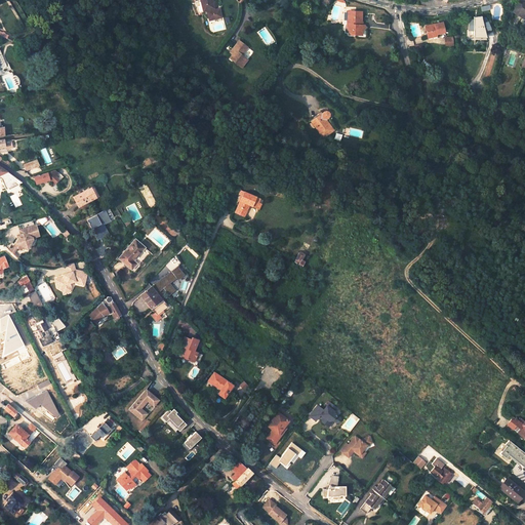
[(211,0),(200,0),(204,12),(207,11),(211,10),(212,9),(210,1),(212,1),(211,0)]
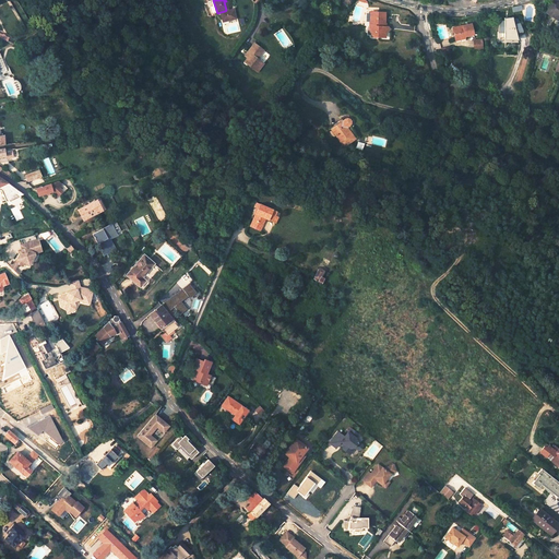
[(558,0),(554,0),(546,12),(558,20),(558,0)]
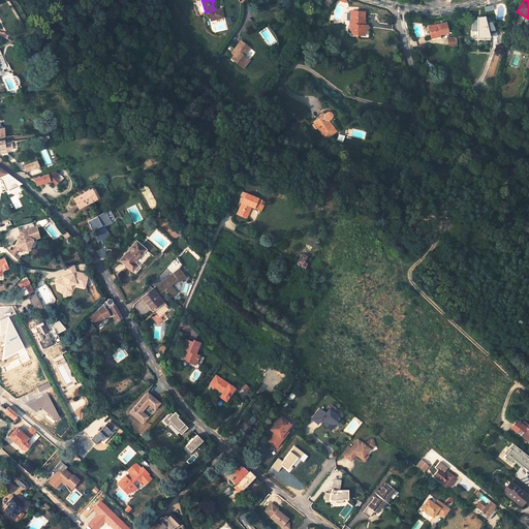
[(213,10),(209,11),(211,20),(211,21),(216,20),(223,19),(221,9),(213,11),(213,10)]
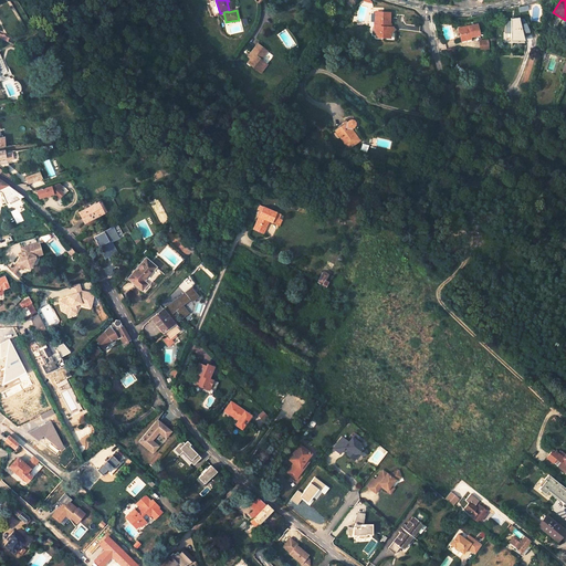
[(389,27),(390,12),(375,11),(374,27),(376,27),(376,31),(376,35),(389,38),(389,33),(390,27),(389,27)]
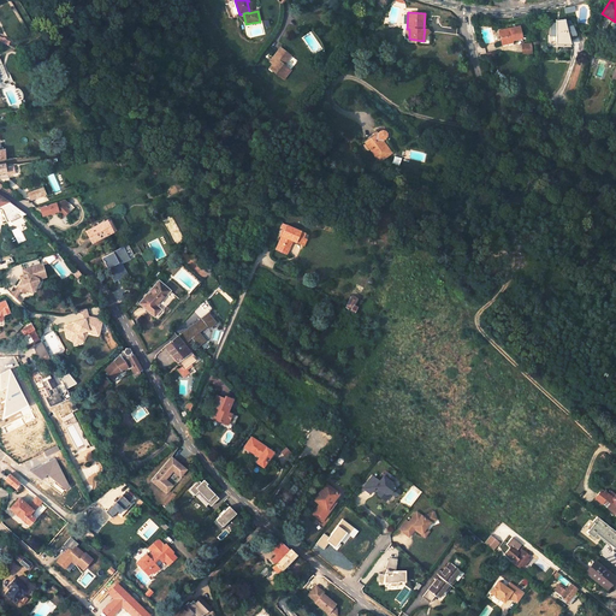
[(546,37),(552,37),(552,43),(560,43),(567,41),(566,37),(573,36),(567,23),(558,25),(549,25),(546,37)]
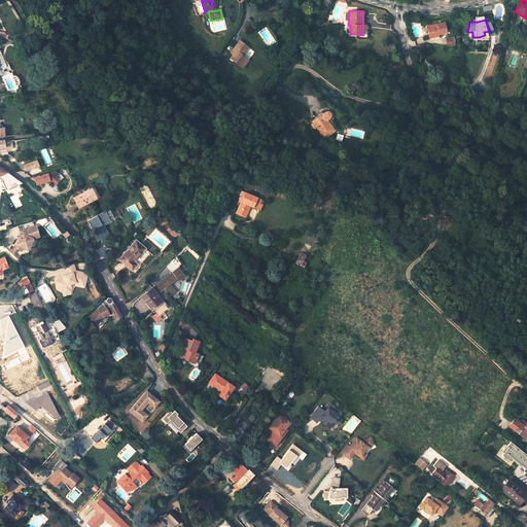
[(445,22),(426,26),(428,36),(437,34),(447,32),(445,22)]
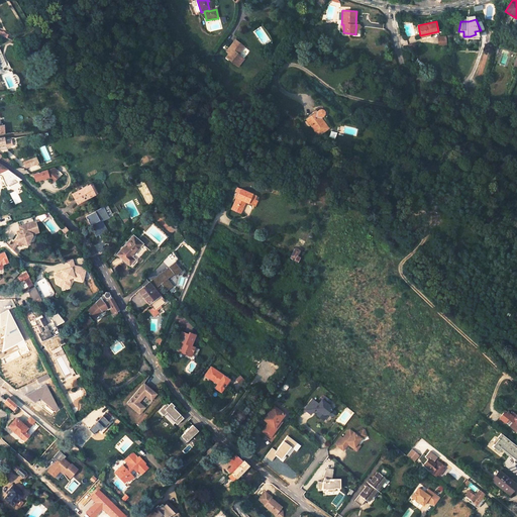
[(238,54),(241,48),(239,47),(241,44),(234,39),(227,49),(230,52),(229,54),(226,58),(238,66),(244,58),(238,54)]
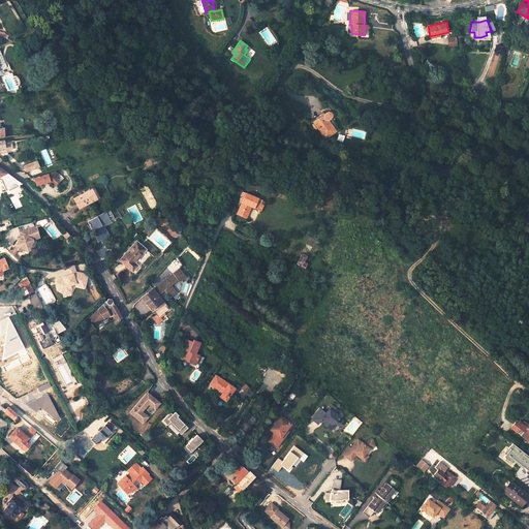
[(323,117),(322,115),(312,123),(325,142),(335,133),(328,122),(331,120),(332,119),(332,118),(331,116),(331,115),(329,114),(327,114),(323,117)]
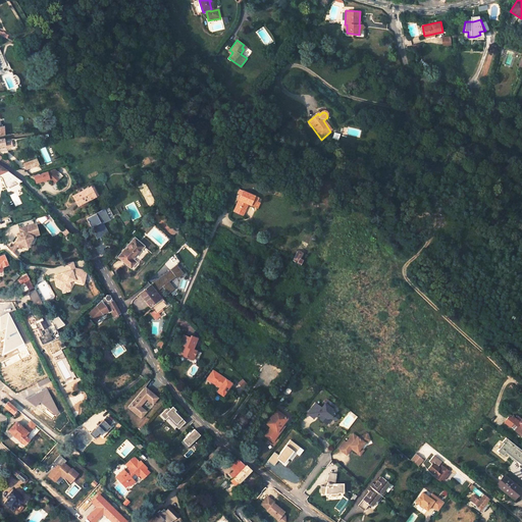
[(27,170),(40,165),(38,158),(23,163),(27,170)]
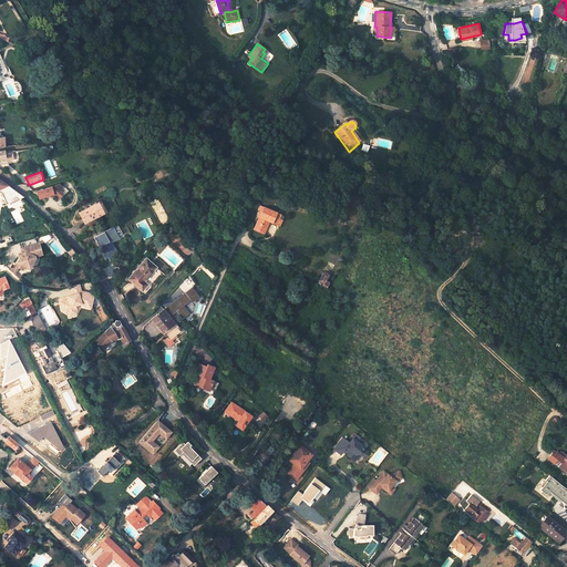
[(0,187),(2,187),(10,204),(20,199),(19,197),(22,196),(0,182),(0,187)]
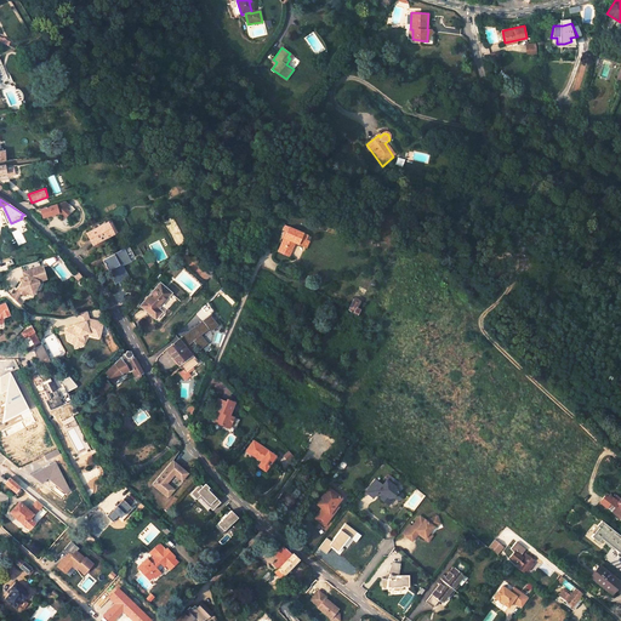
[(64,201),(56,205),(40,209),(43,217),(58,212),(64,218),(70,212),(66,209),(68,206),(64,201)]
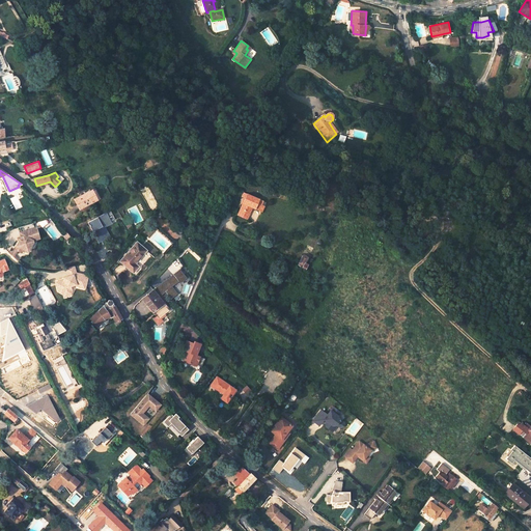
[(94,188),(75,199),(79,208),(100,197),(94,188)]
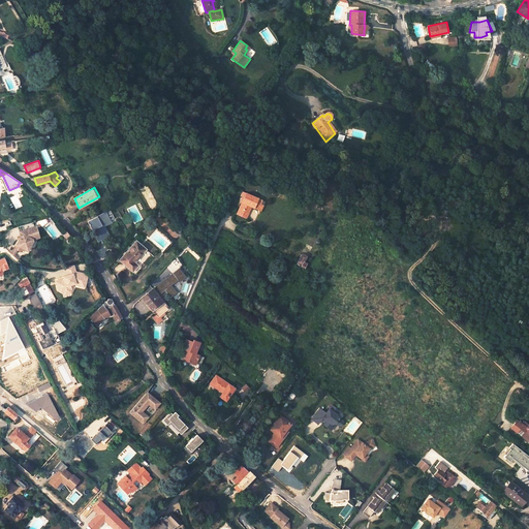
[(243,196),(237,211),(236,214),(246,218),(246,215),(250,206),(256,209),(259,210),(261,205),(258,203),(260,199),(244,192),(240,191),(239,194),(243,196)]
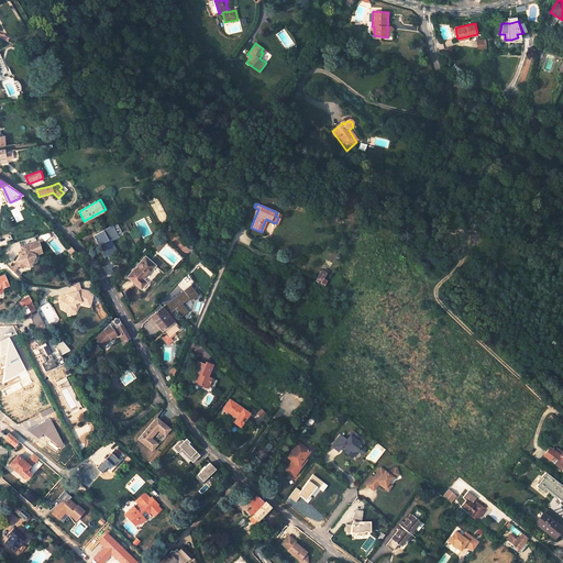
[(92,235),(103,256),(113,251),(107,240),(116,235),(110,225),(92,235)]
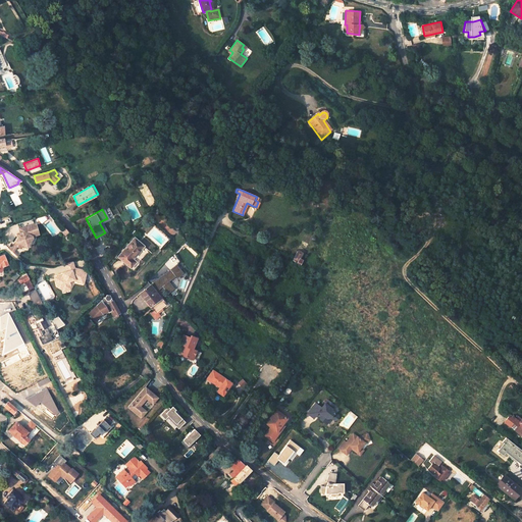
[(13,245),(12,246),(15,247),(18,249),(20,246),(25,248),(31,238),(31,236),(33,236),(30,224),(17,228),(18,232),(17,233),(17,235),(13,245)]
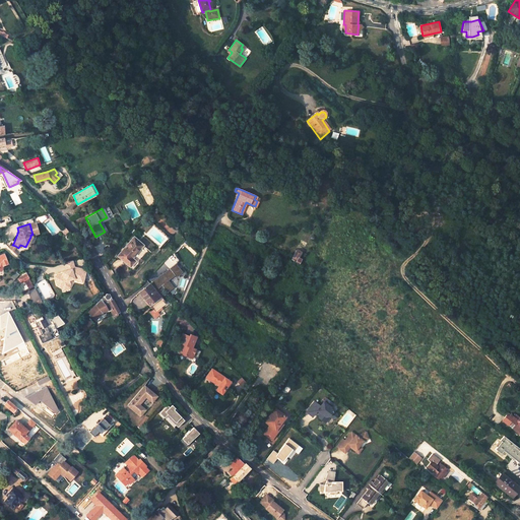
[(131,257),(142,244),(132,237),(117,255),(129,265),(134,260),(131,257)]
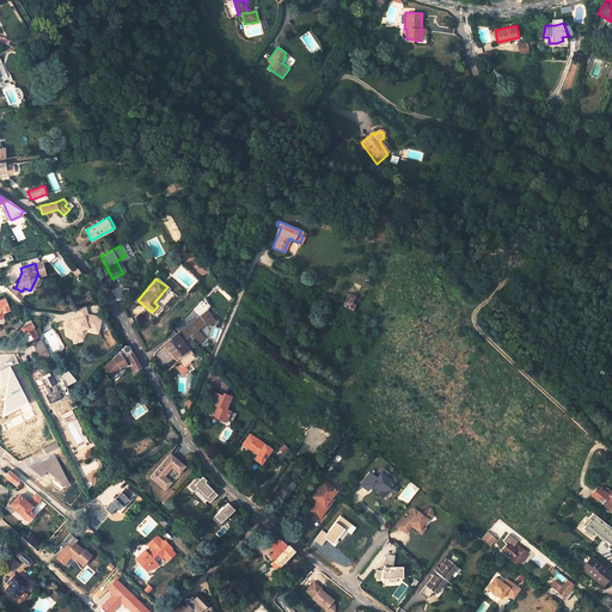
[(19,300),(20,299),(16,294),(18,289),(14,288),(16,287),(13,286),(10,292),(14,295),(19,300)]
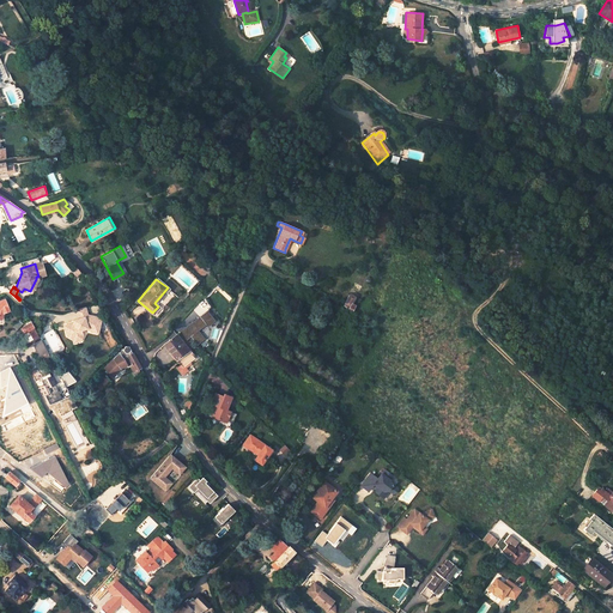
[(343,305),(352,311),(353,309),(354,307),(350,303),(353,298),(349,295),(343,305)]
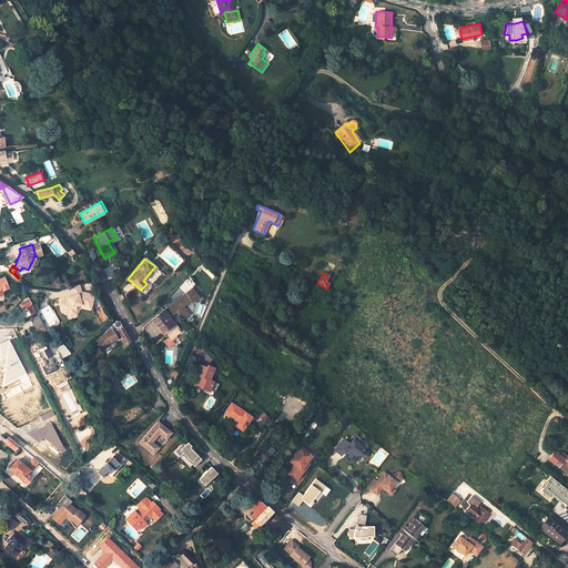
[(77,282),(69,285),(73,293),(78,292),(78,291),(80,290),(77,282)]
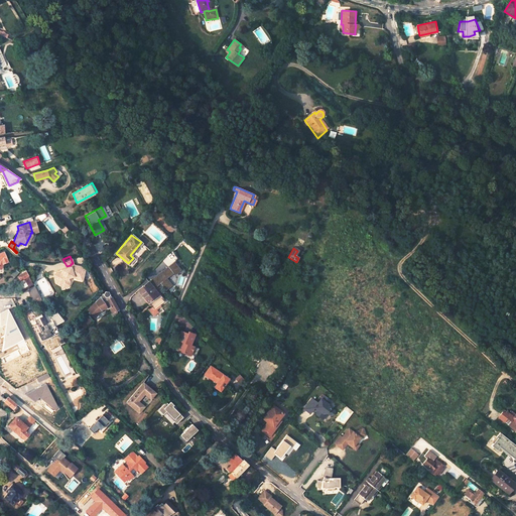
[(147,280),(137,286),(152,307),(154,310),(155,310),(163,303),(151,286),(159,281),(164,289),(170,284),(165,277),(174,270),(176,272),(182,267),(176,259),(147,280)]
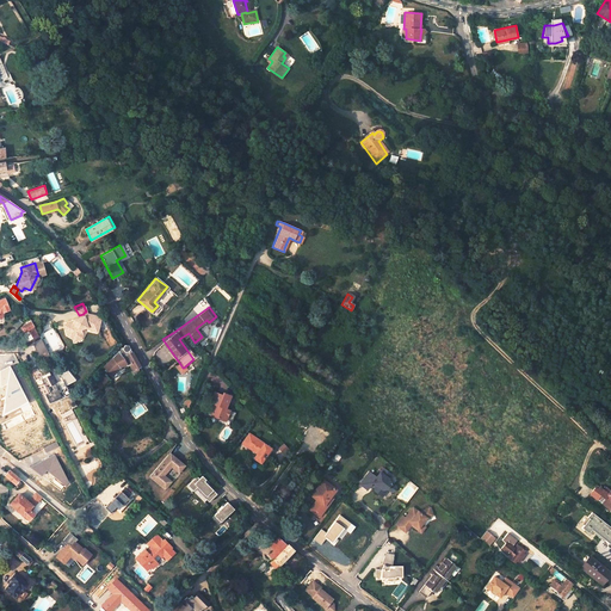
[(100,313),(86,312),(84,313),(84,314),(79,315),(79,318),(74,320),(68,322),(71,328),(67,329),(69,334),(74,337),(80,333),(82,328),(82,327),(88,323),(88,326),(98,327),(100,313)]
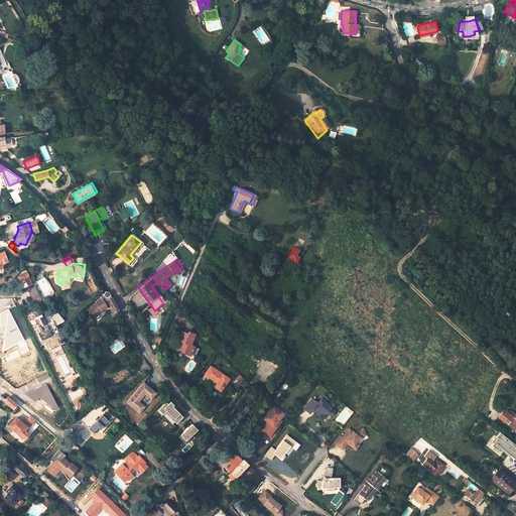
[(32,284),(26,272),(18,276),(17,278),(18,281),(25,278),(27,281),(25,282),(27,286),(32,284)]
